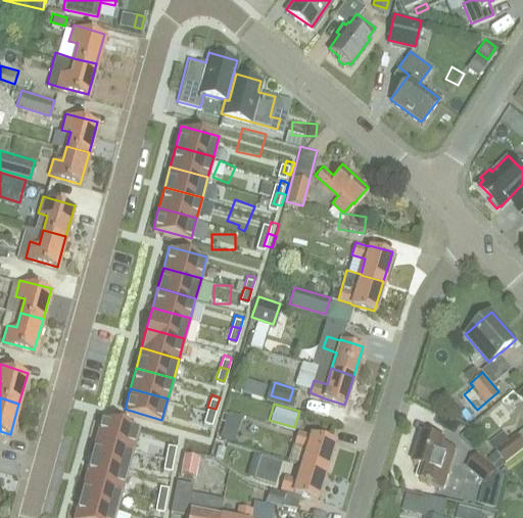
[(204,419),(212,421),(216,409),(207,407),(204,419)]
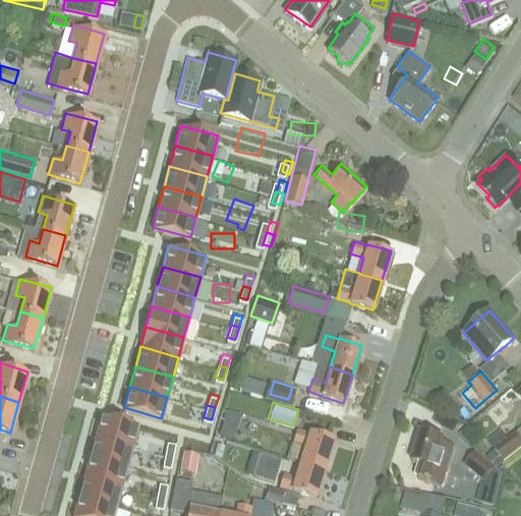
[(138,424),(101,414),(95,436),(132,446),(138,424)]
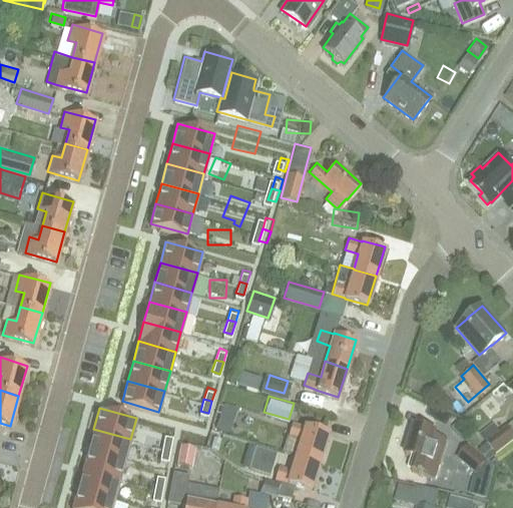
[(223,431),(229,414),(219,411),(213,428),(223,431)]
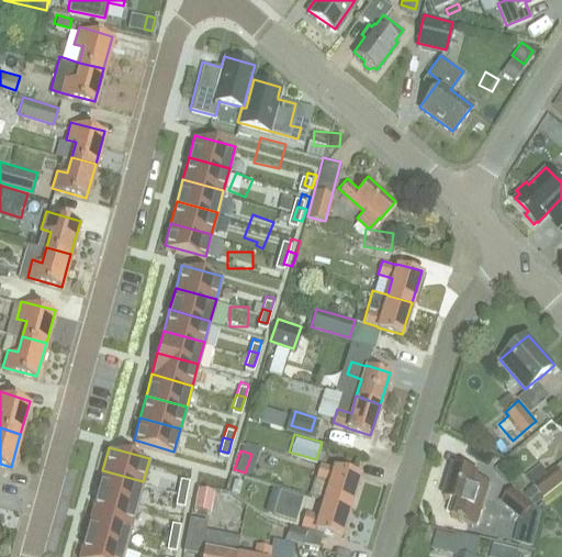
[(325,497),(349,504),(359,474),(335,466),(334,467),(321,461),(316,476),(330,480),(325,497)]
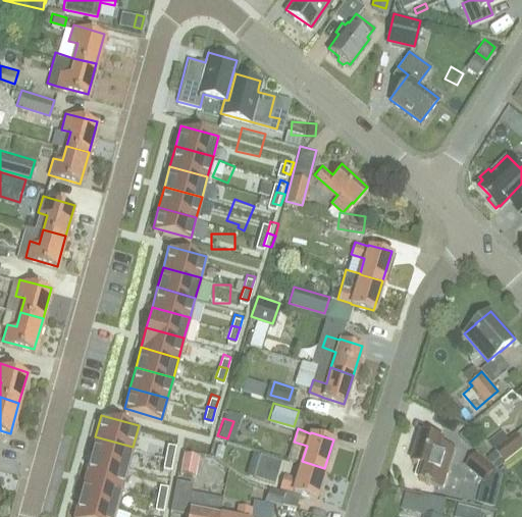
[(442,436),(420,429),(412,459),(422,462),(418,476),(426,478),(425,480),(429,481),(429,480),(442,483),(454,445),(441,441),(442,436)]
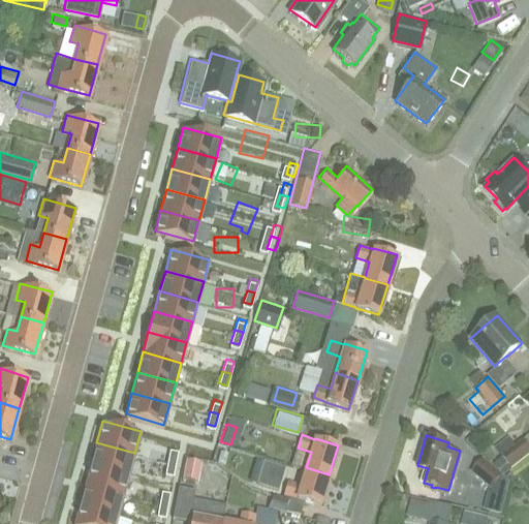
[(528,451),(528,447),(522,437),(516,442),(502,453),(501,453),(510,465),(528,451)]
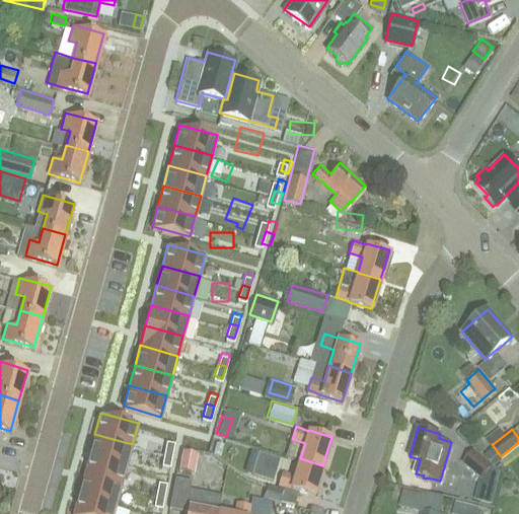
[(127,463),(132,444),(94,434),(89,453),(127,463)]
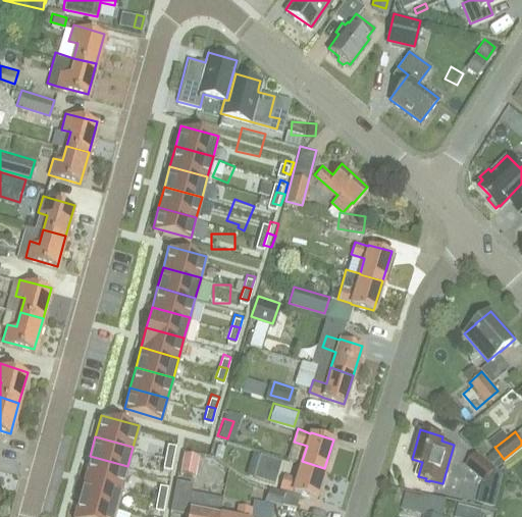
[(176,443),(168,442),(166,454),(174,455),(176,443)]
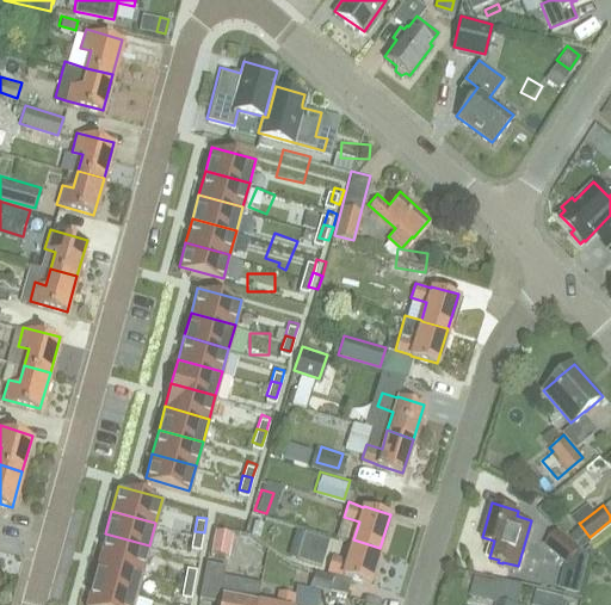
[(543,541),(566,561),(579,544),(556,525),(543,541)]
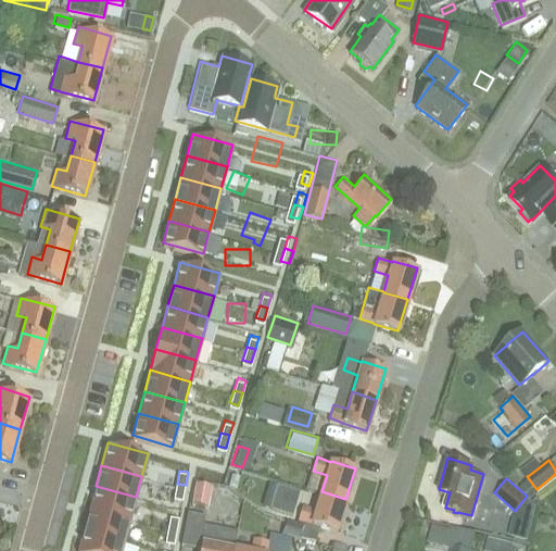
[(264,493),(272,497),(269,505),(291,512),(299,489),(268,479),(264,493)]
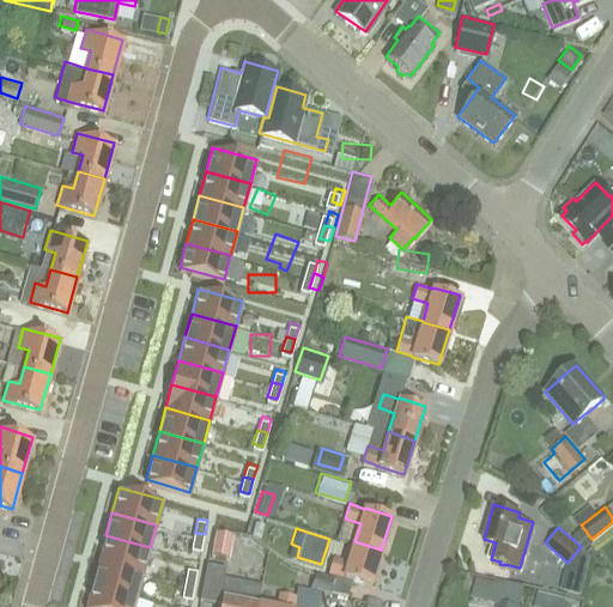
[(234,533),(216,529),(211,553),(229,556),(234,533)]
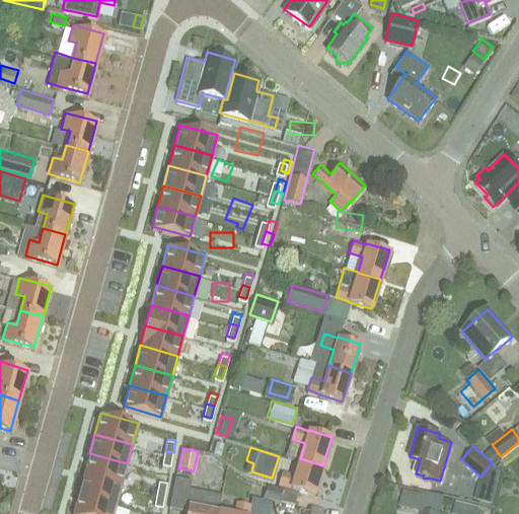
[(173,452),(165,451),(163,462),(170,464),(173,452)]
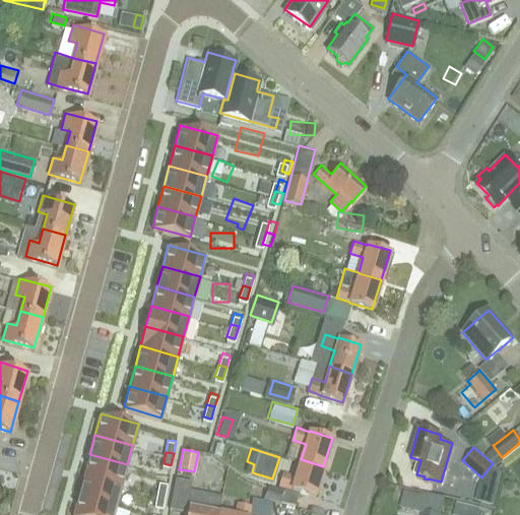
[(121,485),(127,464),(89,454),(84,474),(121,485)]
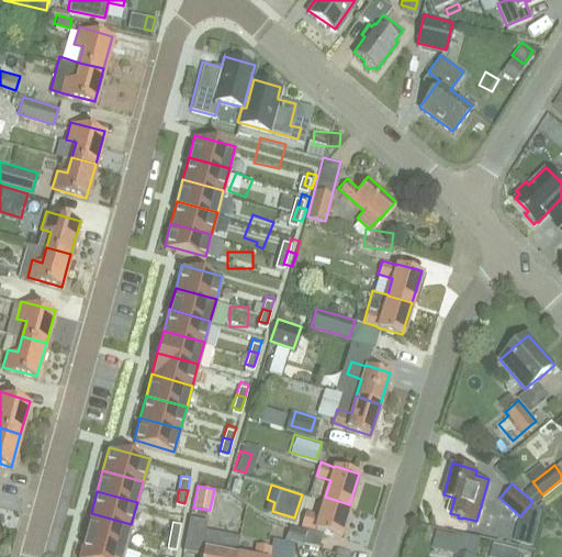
[(349,504),(325,497),(319,514),(305,510),(302,523),(307,525),(315,527),(315,528),(323,531),(339,536),(349,504)]
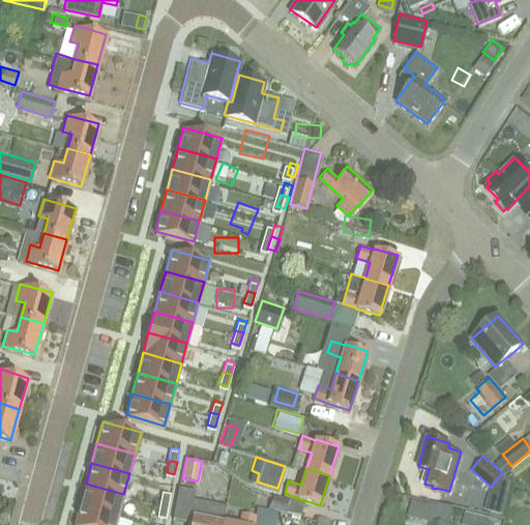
[(123,494),(86,484),(80,504),(118,515),(123,494)]
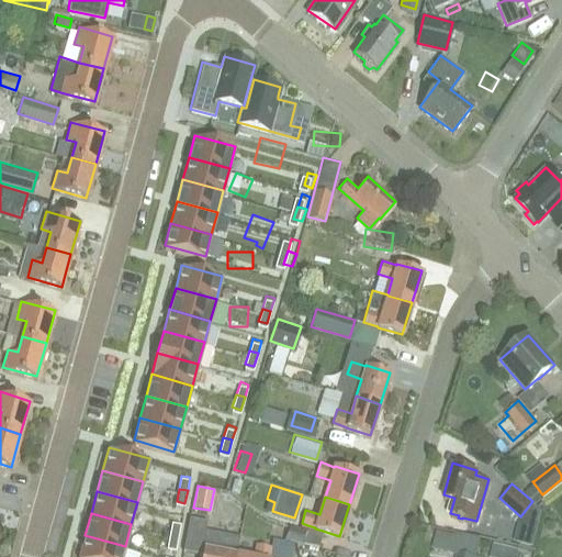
[(532,514),(528,528),(543,533),(548,519),(532,514)]
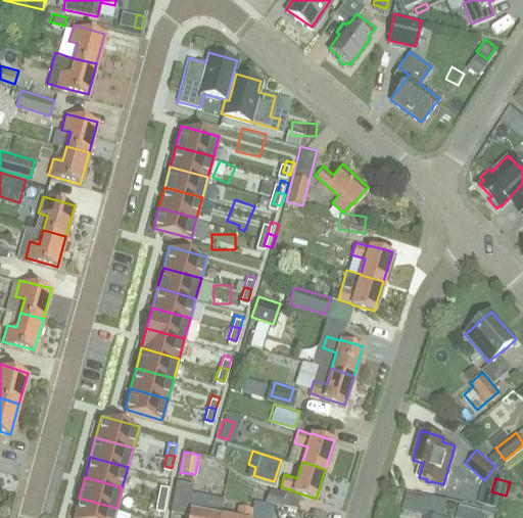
[(218,517),(220,515),(223,498),(191,491),(192,482),(176,479),(170,510),(188,513),(186,517),(218,517)]
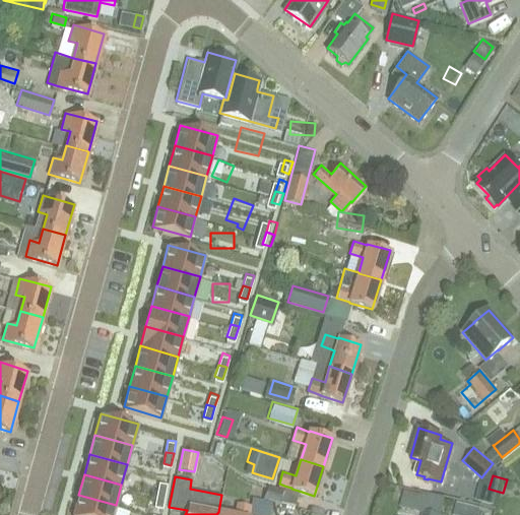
[(168,483),(159,480),(157,493),(166,495),(168,483)]
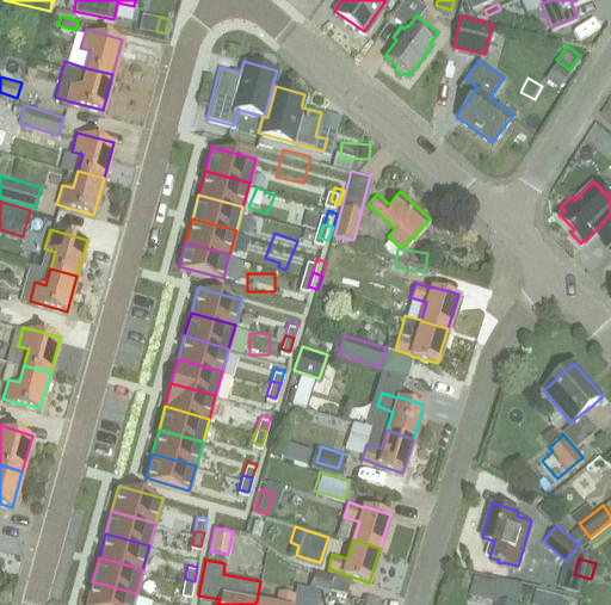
[(329,587),(334,573),(312,568),(308,585),(309,585),(304,604),(308,604),(314,604),(319,586),(329,588),(329,587)]
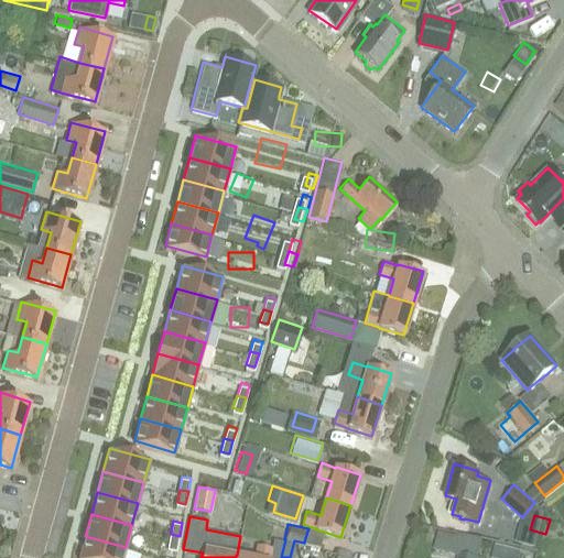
[(320,545),(324,532),(316,529),(316,528),(308,526),(308,528),(304,542),(320,545)]
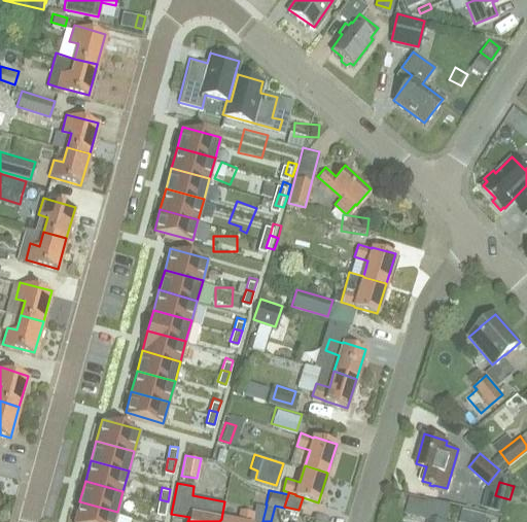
[(168,501),(160,500),(157,512),(165,514),(168,501)]
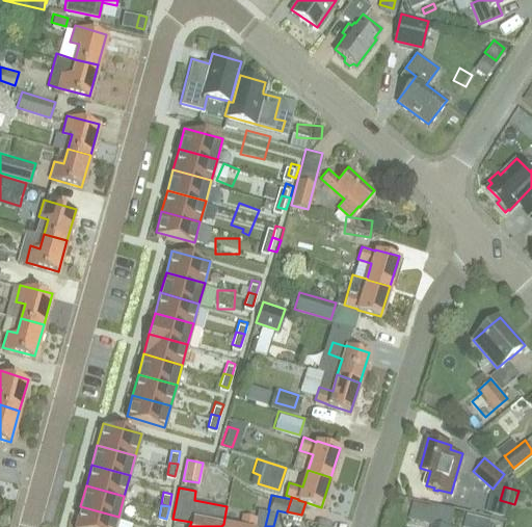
[(74,526),(115,526),(118,517),(80,506),(74,526)]
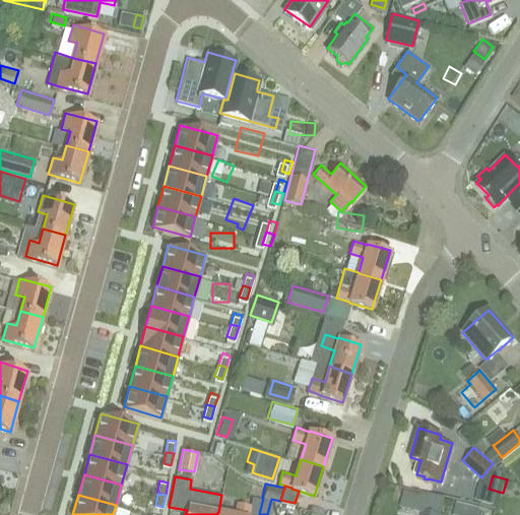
[(235,514),(218,512),(216,514),(247,514),(250,504),(237,501),(235,514)]
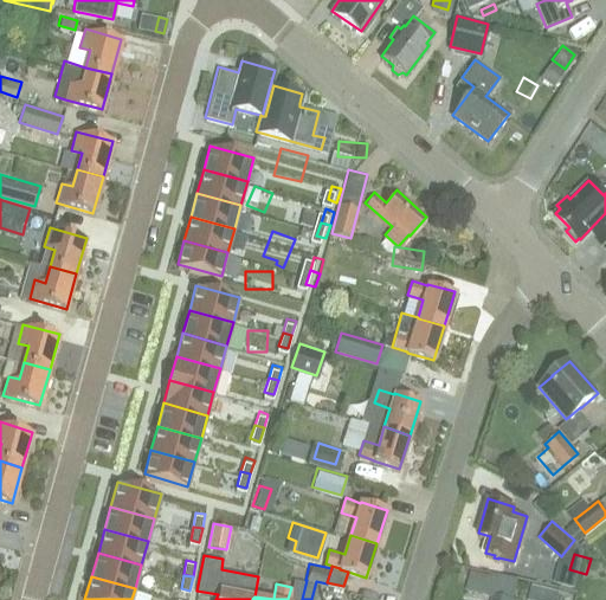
[(555,599),(559,588),(552,586),(547,599),(555,599)]
